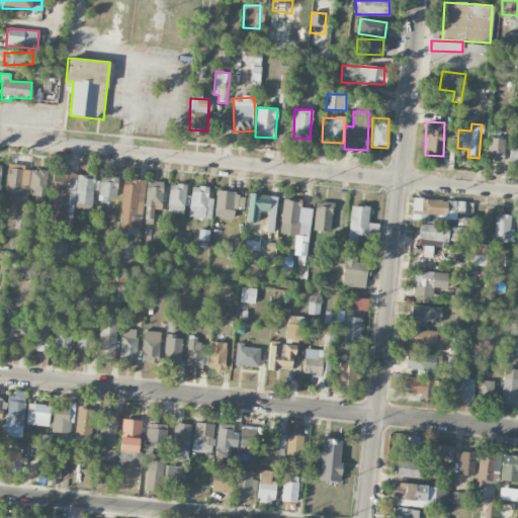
[(504,161),(504,139),(488,138),(487,160),(504,161)]
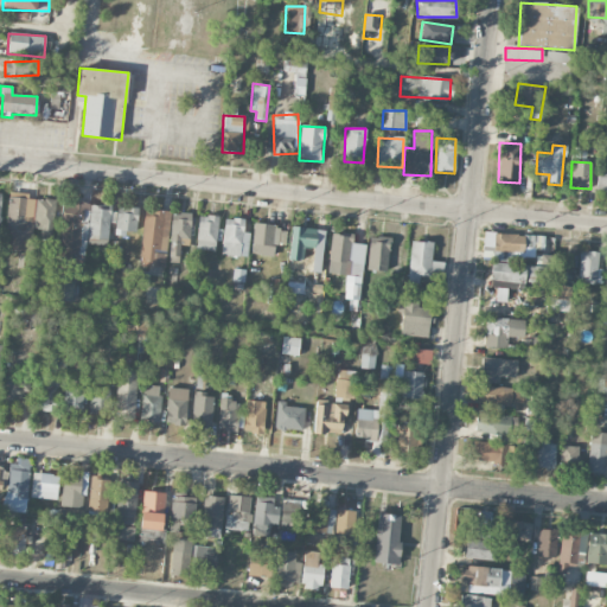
[(606,165),(598,165),(595,191),(606,191),(606,165)]
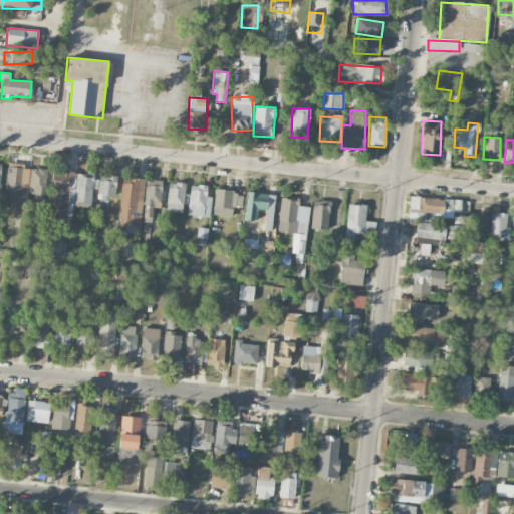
[(48,168),(8,165),(5,210),(17,211),(18,205),(22,205),(23,187),(29,188),(28,197),(46,198),(48,168)]
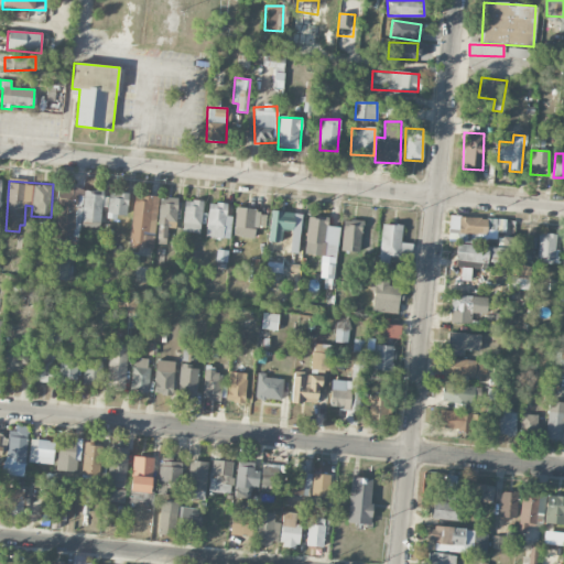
[(101,228),(105,192),(58,187),(54,238),(64,239),(63,248),(71,249),(72,240),(75,209),(82,209),(80,226),(101,228)]
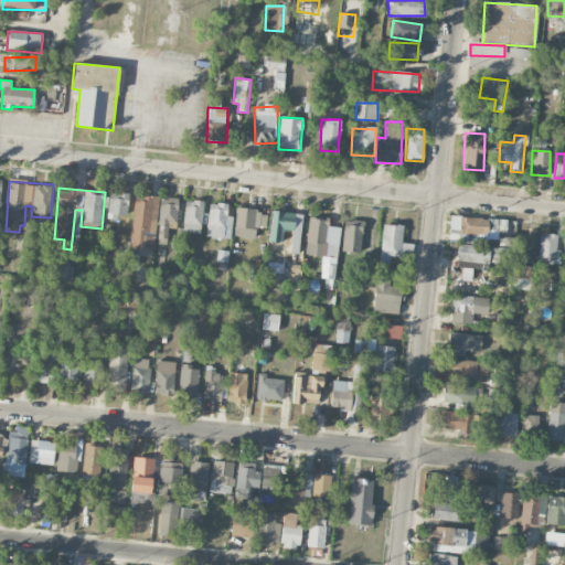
[(128,216),(129,193),(108,193),(107,220),(117,220),(117,216),(128,216)]
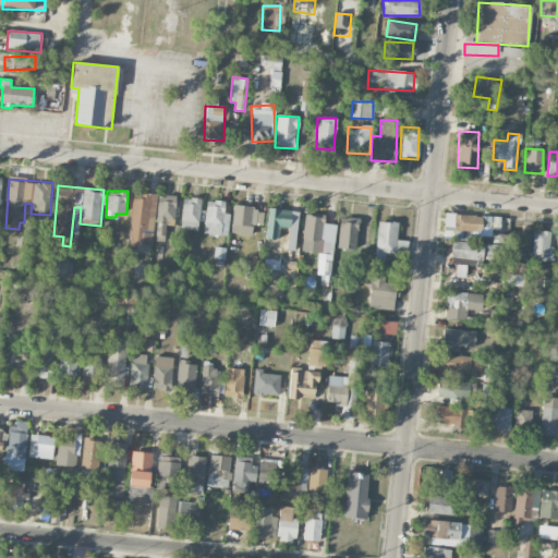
[(129,244),(154,245),(156,194),(132,192),(129,244)]
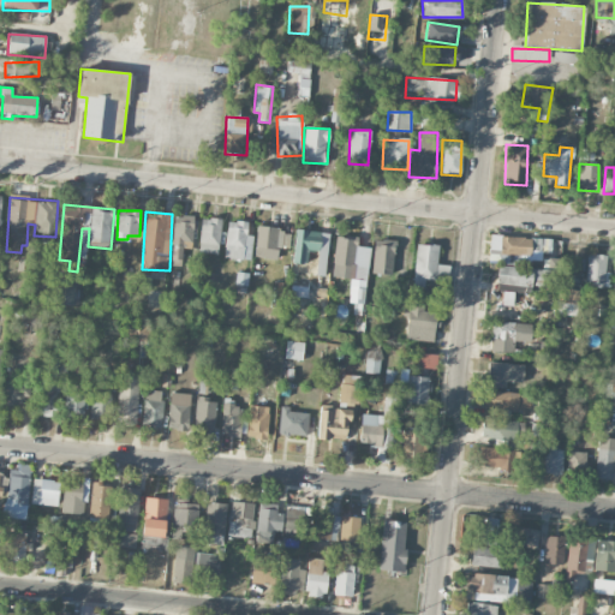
[(173,216),(172,264),(183,266),(183,249),(192,249),(193,216),(173,216)]
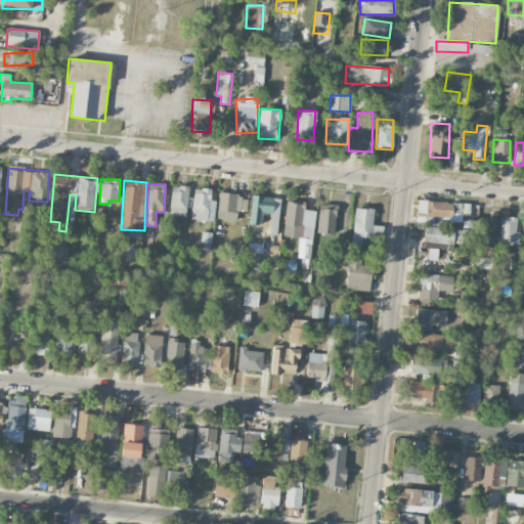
[(171,185),(169,215),(186,217),(188,187),(171,185)]
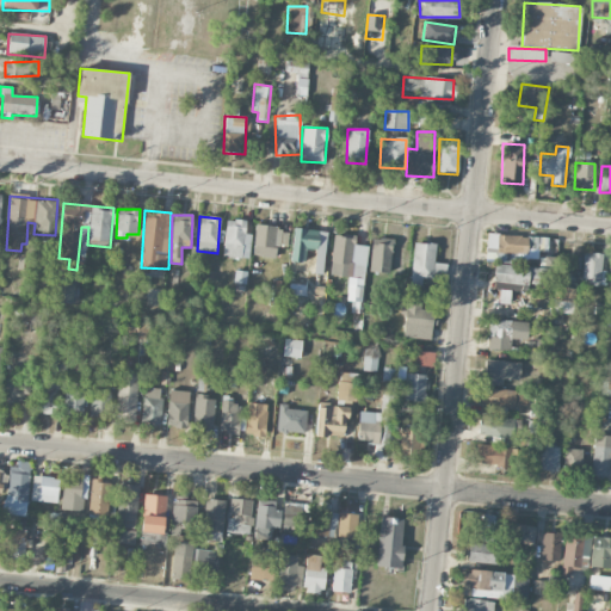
[(250,259),(251,234),(246,234),(246,221),(226,220),(223,258),(250,259)]
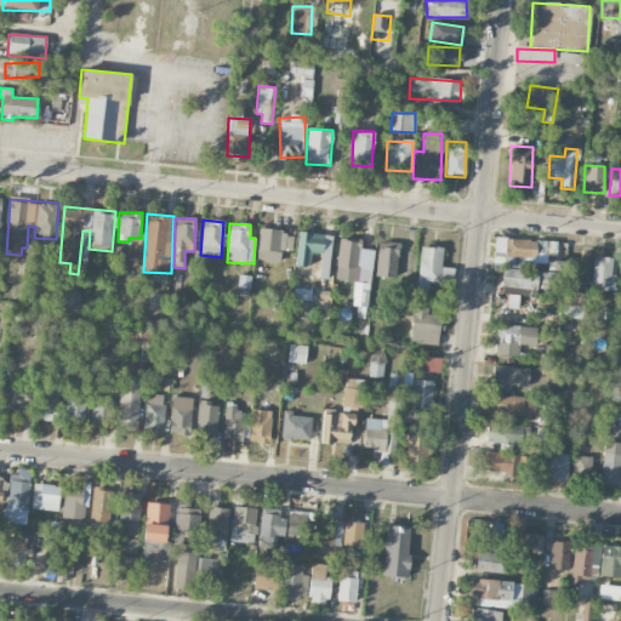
[(281,262),(281,249),(292,249),(292,232),(260,231),(258,261),(281,262)]
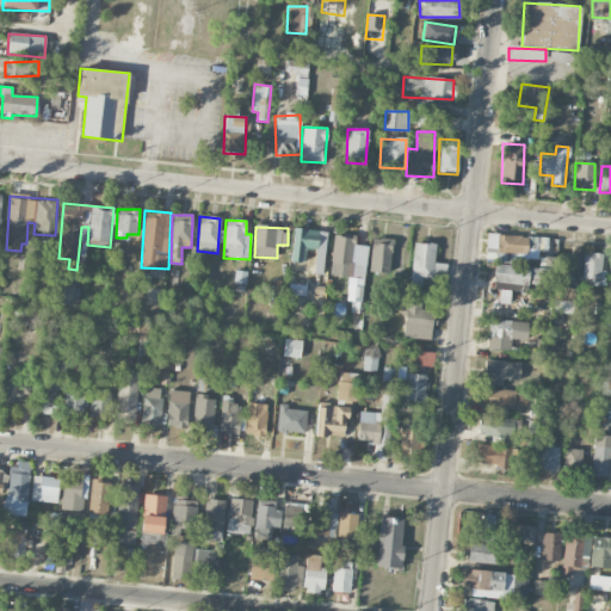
[(290,261),(306,263),(307,250),(316,251),(314,273),(323,275),(327,232),(294,228),(290,261)]
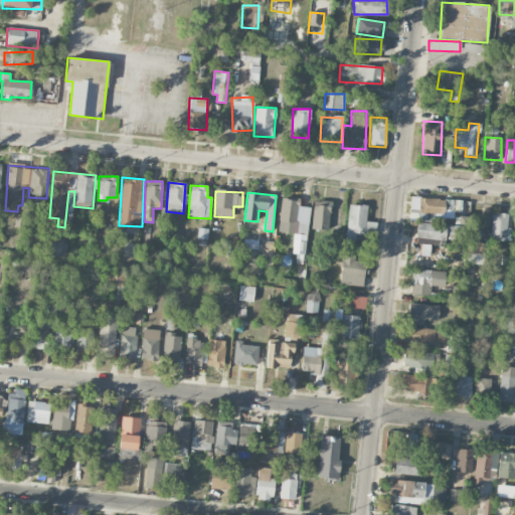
[(298,223),(308,223),(310,207),(299,206),(300,200),(281,198),(278,232),(297,234),(298,223)]
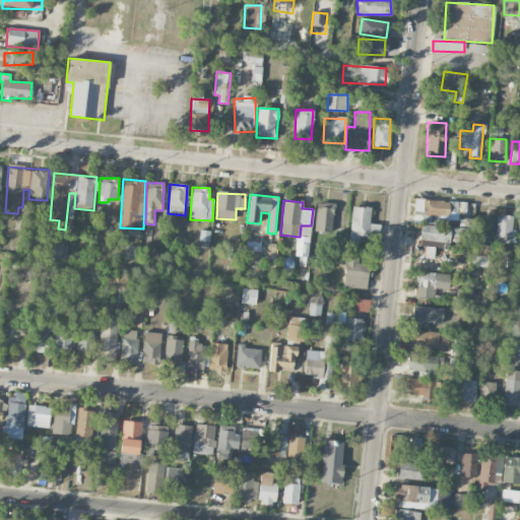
[(457,218),(457,212),(463,212),(463,201),(414,200),(414,217),(457,218)]
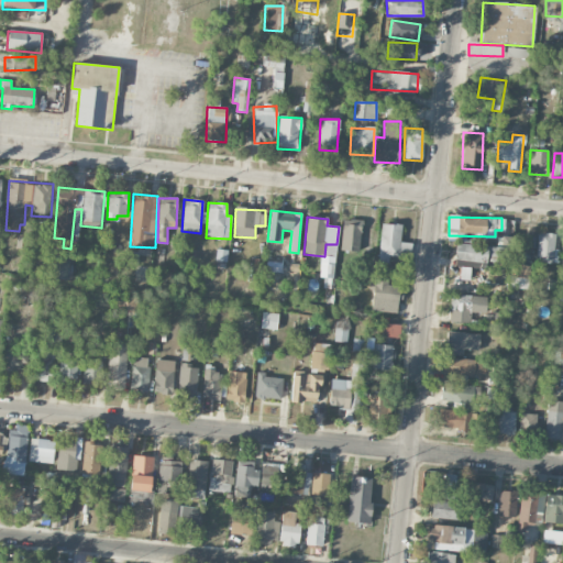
[(360,251),(361,220),(342,220),(341,251),(360,251)]
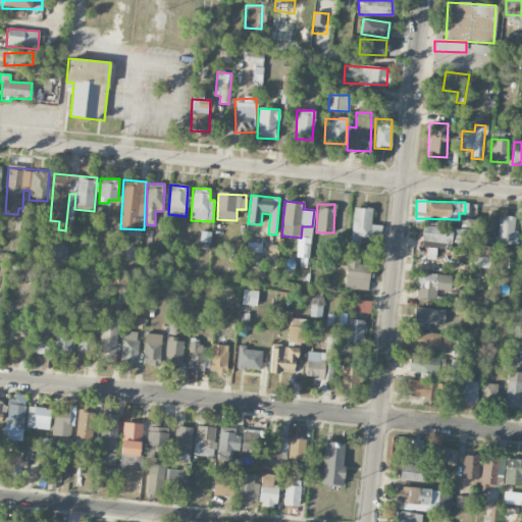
[(372,208),(353,207),(351,244),(360,244),(360,239),(370,239),(372,208)]
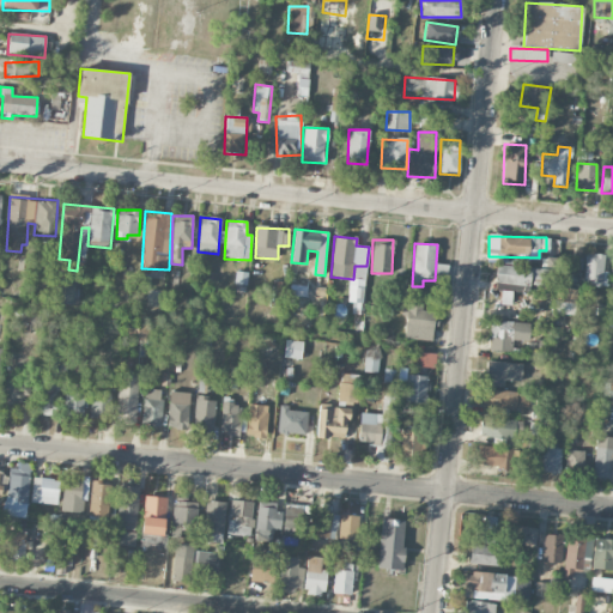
[(605,286),(605,254),(584,254),(584,286),(605,286)]
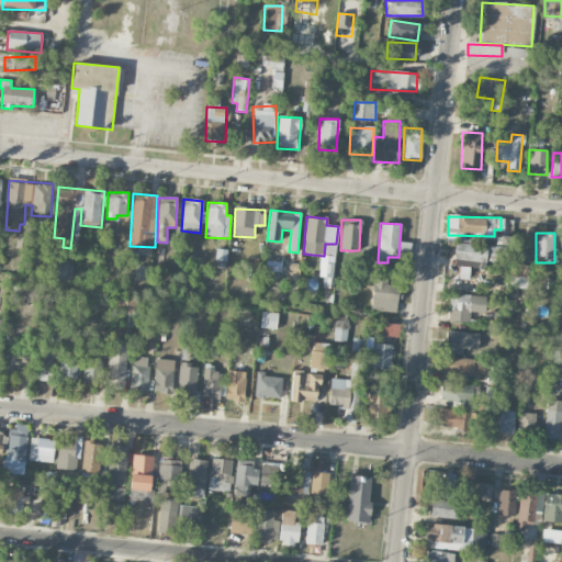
[(453,260),(508,260),(508,240),(499,240),(499,245),(453,245),(453,260)]
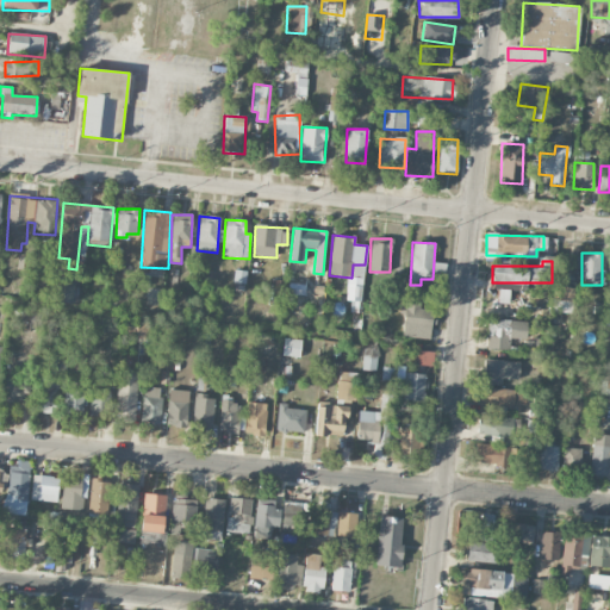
[(149,286),(150,273),(138,272),(137,285),(149,286)]
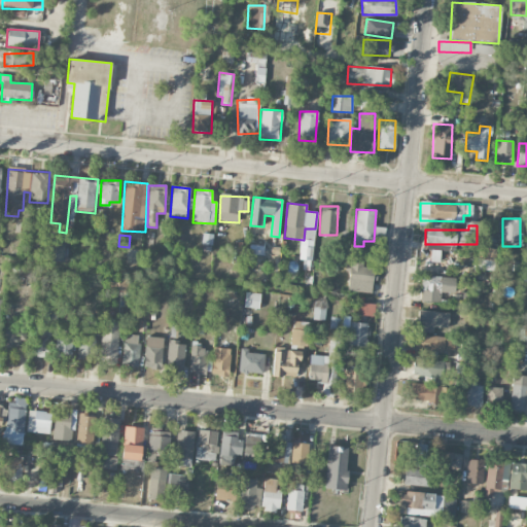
[(478,269),(496,271),(497,249),(480,247),(478,269)]
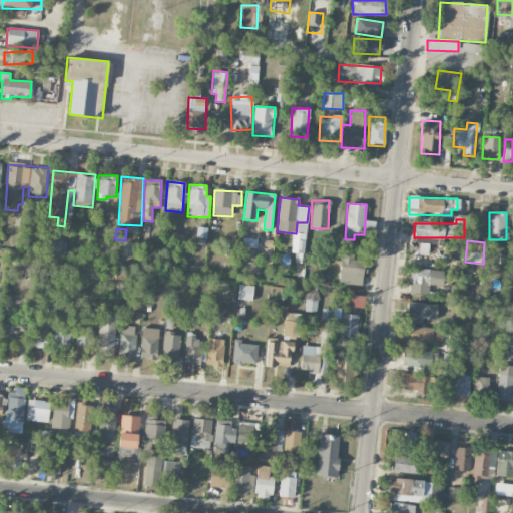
[(365,261),(353,260),(354,251),(340,251),(339,284),(363,285),(365,261)]
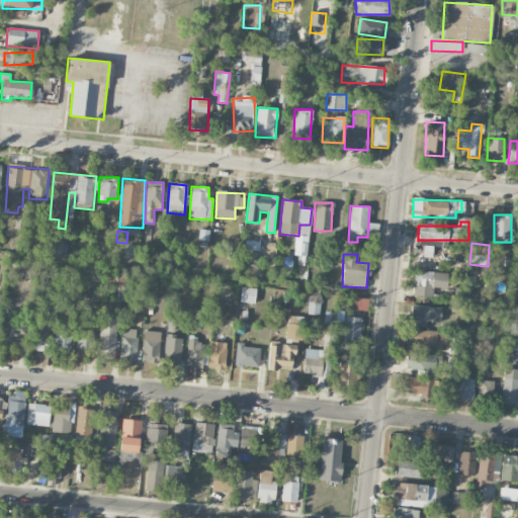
[(440,288),(440,272),(414,271),(413,296),(432,297),(432,287),(440,288)]
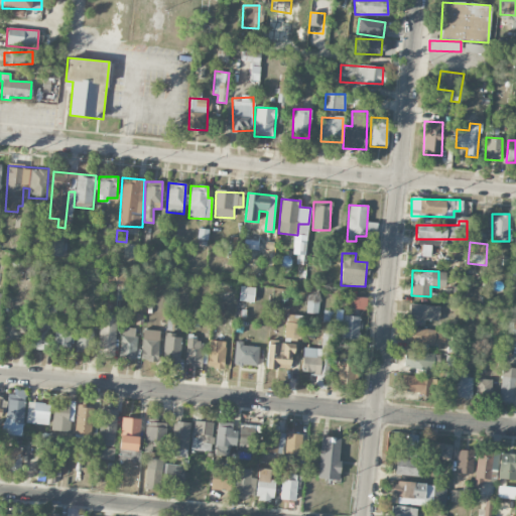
[(255,288),(240,286),(239,300),(253,302),(255,288)]
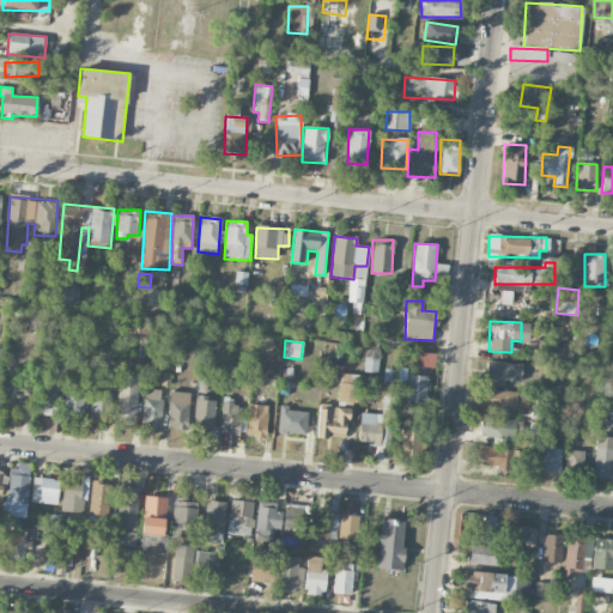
[(380,351),(365,350),(364,372),(378,374),(380,351)]
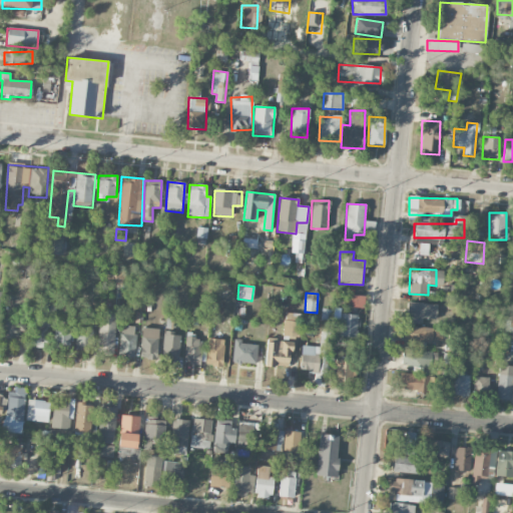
[(363,308),(364,296),(346,295),(344,307),(363,308)]
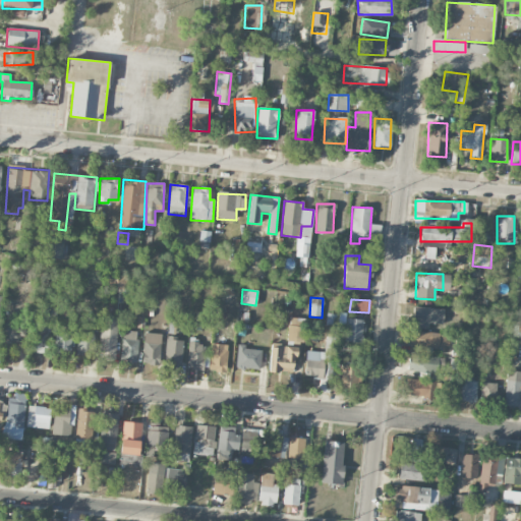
[(100,359),(116,359),(117,315),(101,314),(100,359)]
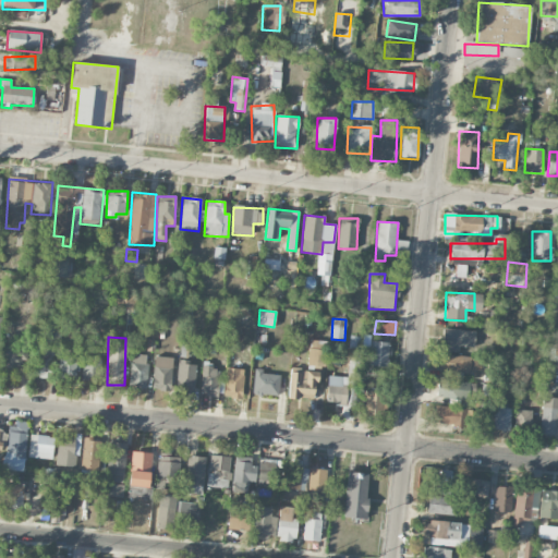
[(368,366),(387,367),(388,342),(370,341),(368,366)]
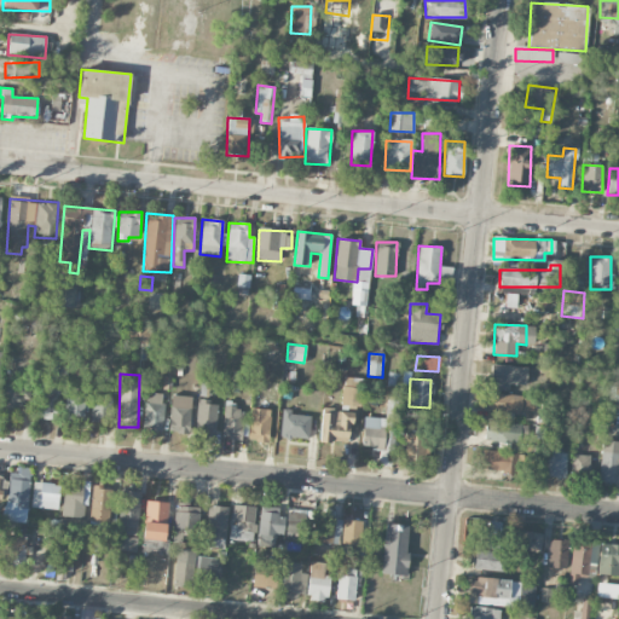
[(5,411),(24,410),(23,382),(4,382),(5,411)]
